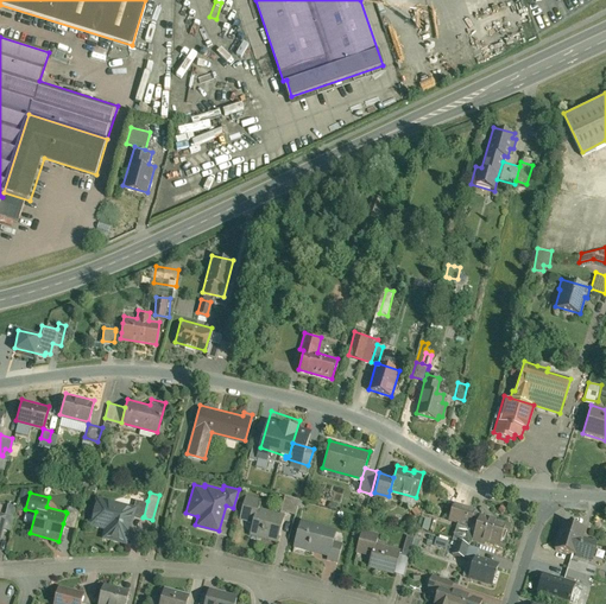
[(254,516),(257,504),(259,497),(246,494),(240,513),(254,516)]
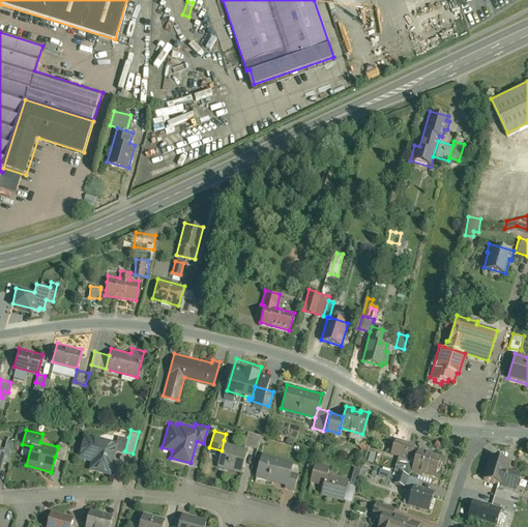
[(263,435),(247,431),(244,443),(260,447),(263,435)]
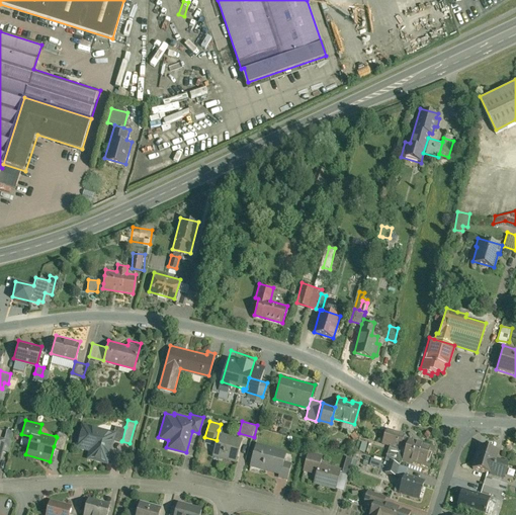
[(113,430),(82,422),(76,447),(89,450),(87,457),(107,462),(113,438),(115,430),(113,430)]
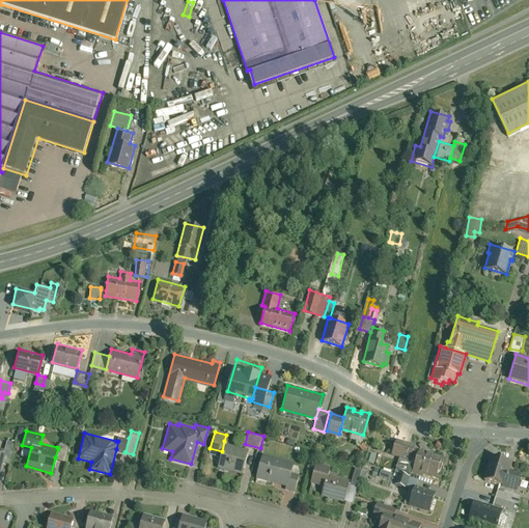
[(118,441),(116,449),(126,451),(129,438),(117,436),(116,441),(118,441)]
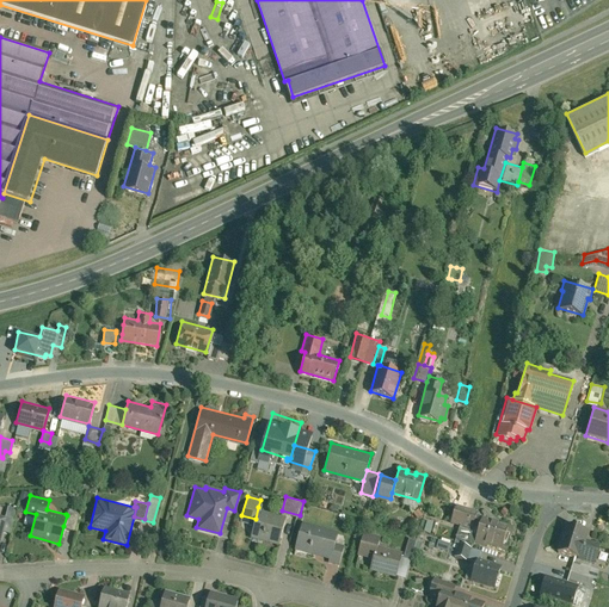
[(478,509),(456,502),(450,520),(460,522),(477,528),(481,515),(477,514),(478,509)]
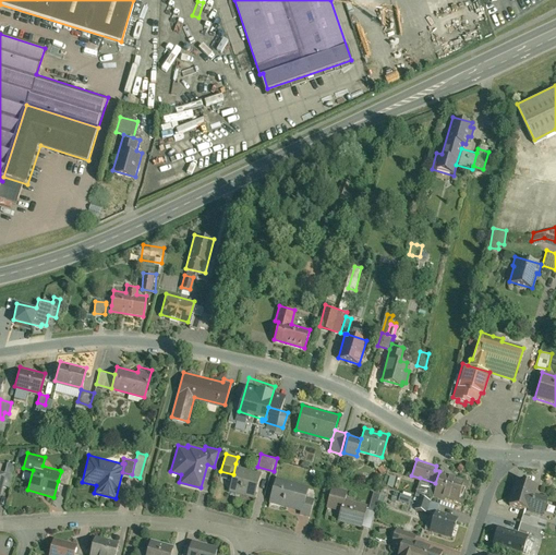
[(385,462),(377,468),(381,473),(388,468),(385,462)]
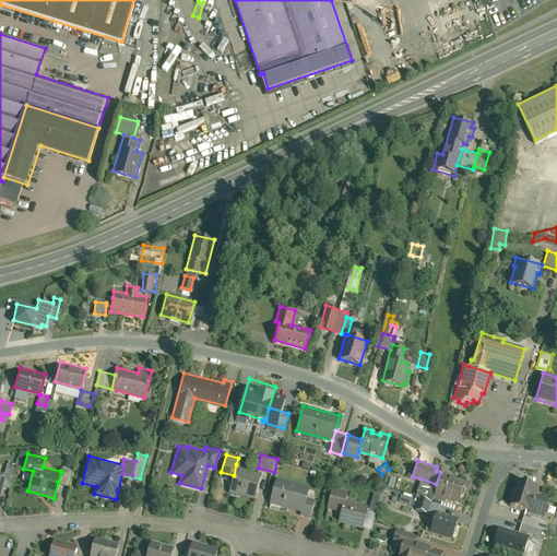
[(61,472),(58,482),(69,485),(73,466),(62,464),(60,471),(61,472)]
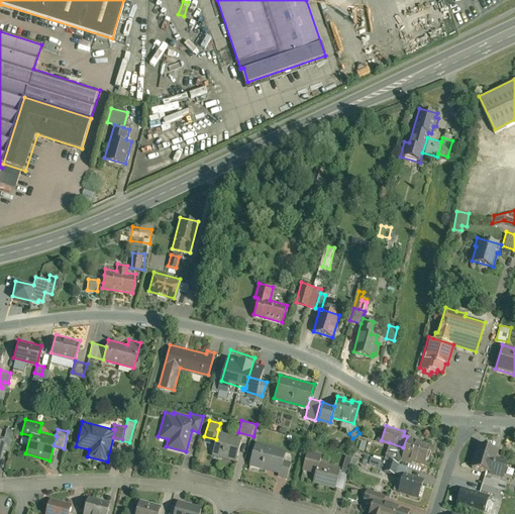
[(212,452),(235,459),(241,436),(218,429),(216,439),(212,452)]
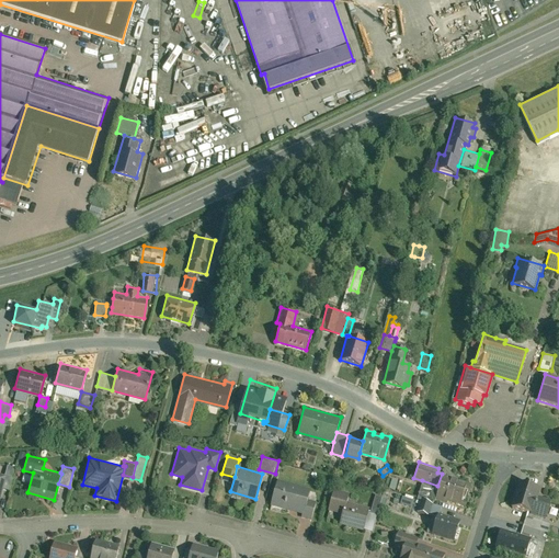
[(437,486),(434,497),(448,501),(448,500),(460,503),(468,482),(442,474),(437,486)]
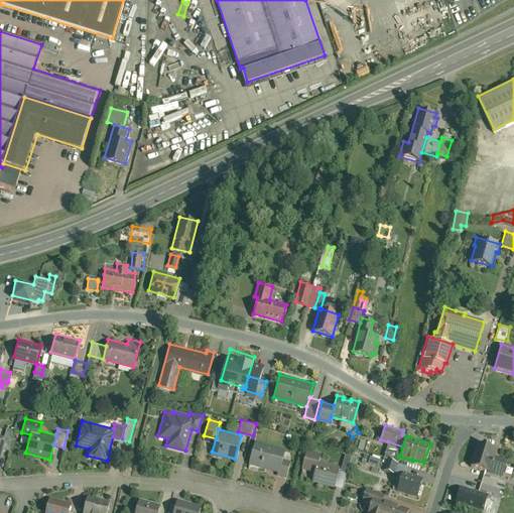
[(285,447),(255,439),(249,463),(278,472),(282,458),(285,447)]
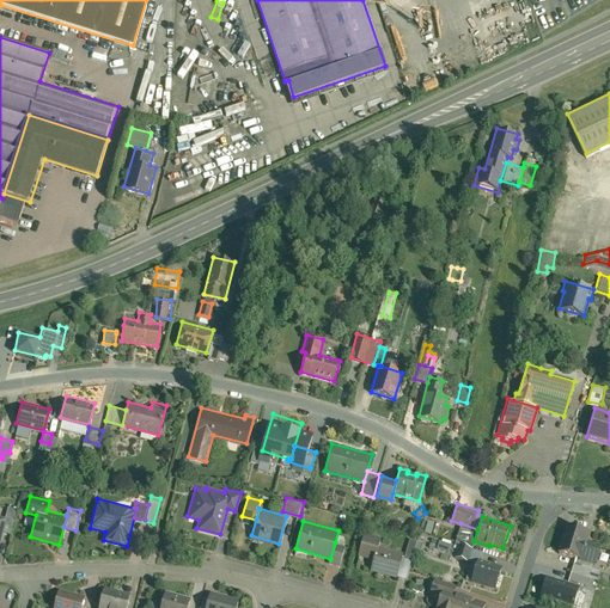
[(477,529),(461,523),(456,540),(473,546),(474,541),(477,529)]
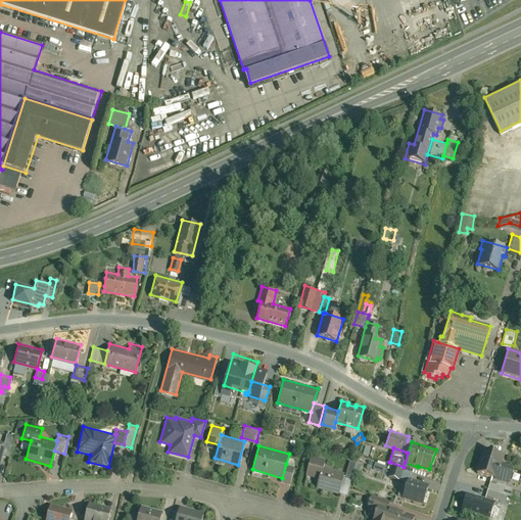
[(503,455),(483,448),(476,471),(508,481),(513,465),(501,461),(503,455)]
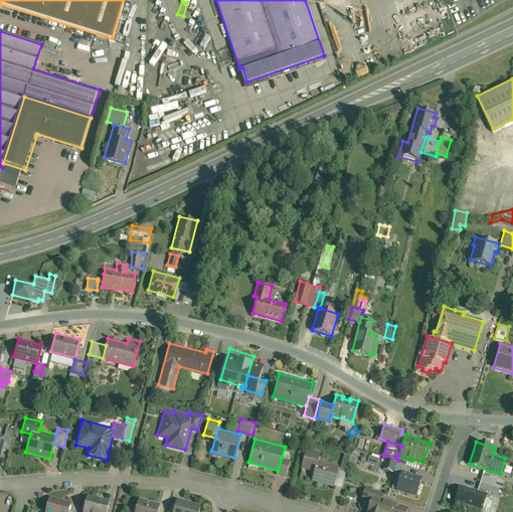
[(333,486),(339,466),(318,460),(321,452),(307,448),(301,468),(314,471),(311,480),(333,486)]
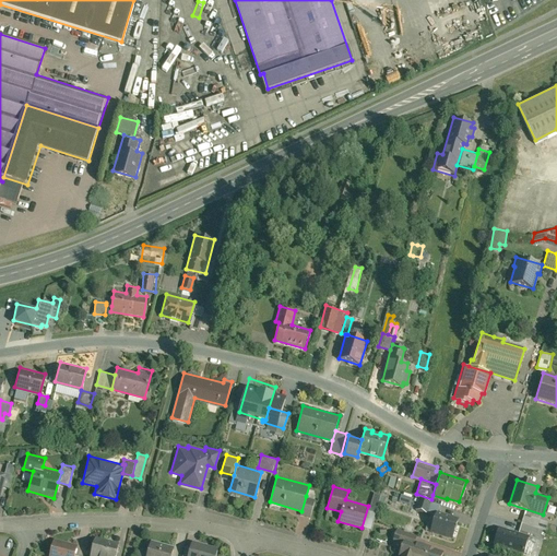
[(416,495),(400,489),(395,505),(411,510),(416,495)]
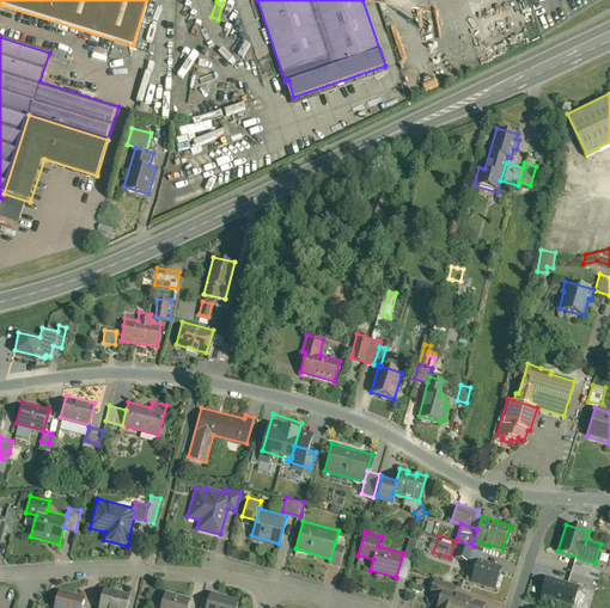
[(424,542),(410,538),(403,557),(416,562),(424,542)]
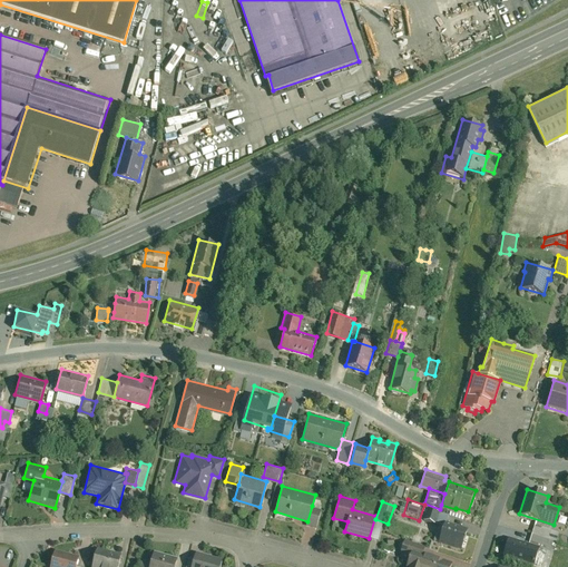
[(321,508),(312,506),(307,521),(306,524),(316,526),(321,508)]
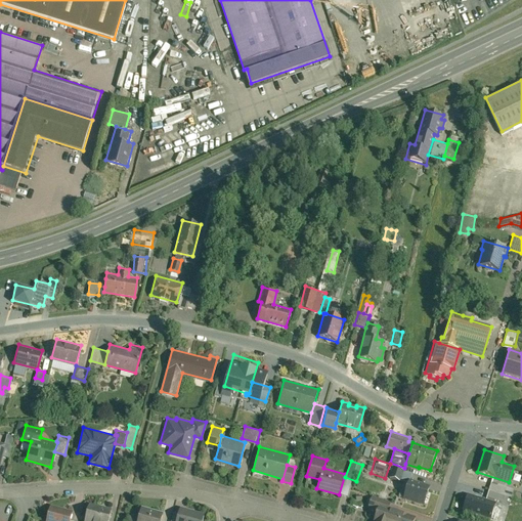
[(404,469),(393,466),(390,476),(400,480),(401,477),(404,469)]
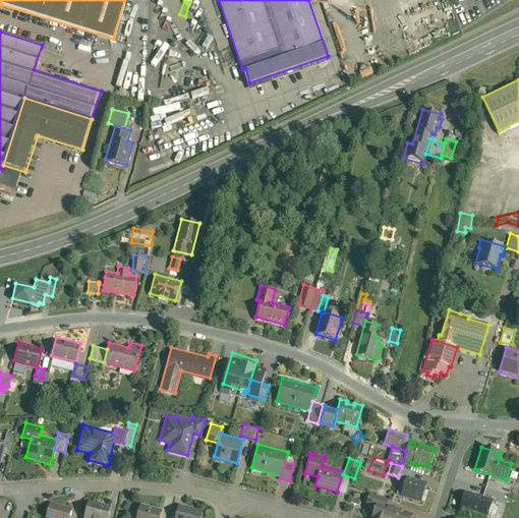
[(402,466),(399,474),(406,476),(407,475),(408,475),(410,469),(402,466)]
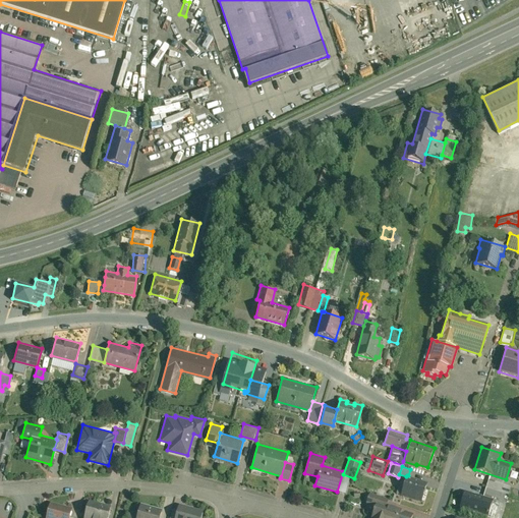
[(408,475),(407,475),(406,476),(400,494),(420,501),(426,481),(408,475)]
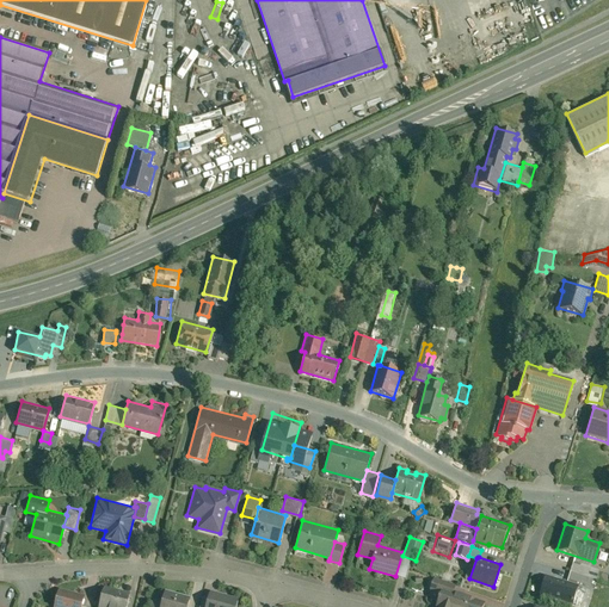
[(546,574),(540,593),(571,602),(577,583),(546,574)]
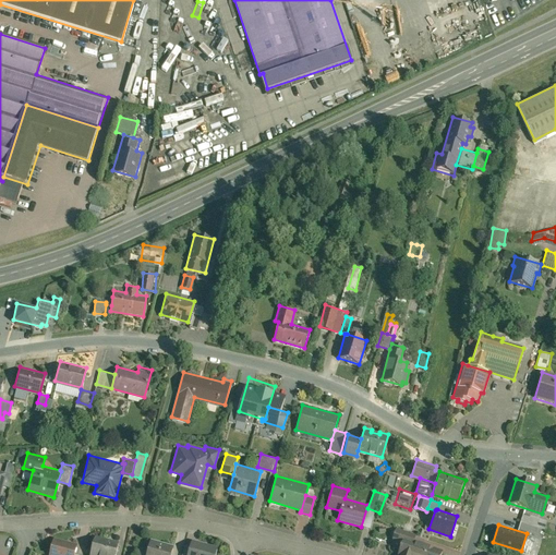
[(439,554),(442,550),(414,540),(417,534),(396,527),(391,540),(400,543),(396,554),(439,554)]
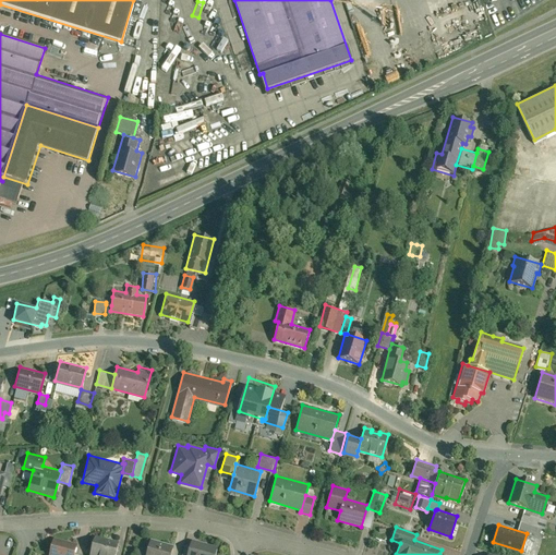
[(113,554),(118,540),(95,534),(89,554),(113,554)]
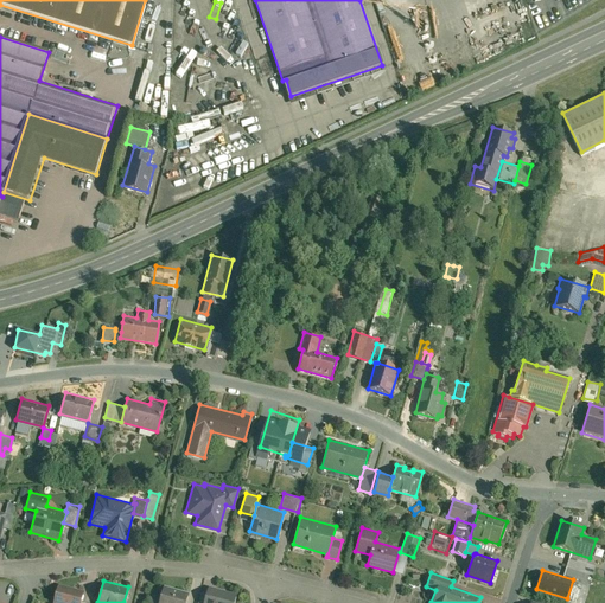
[(83,589),(58,583),(51,602),(78,602),(80,601),(83,589)]
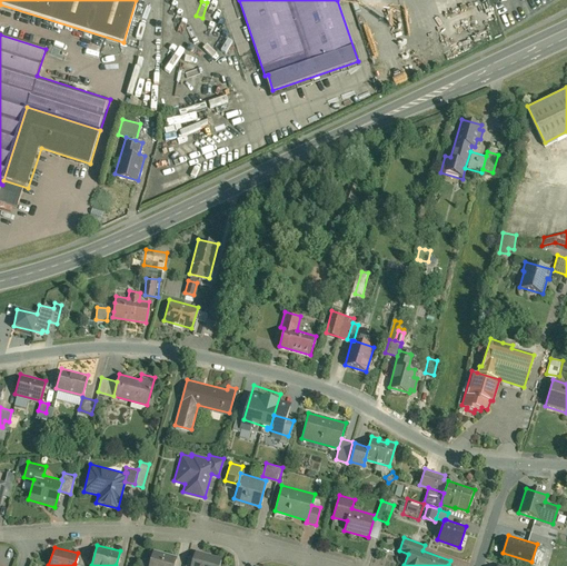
[(172,565),(176,555),(152,548),(150,558),(147,565),(172,565)]
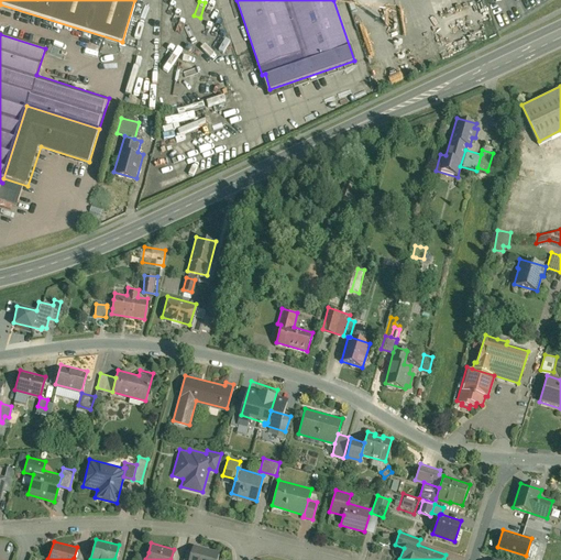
[(190,549),(187,559),(215,559),(219,550),(193,542),(190,549)]
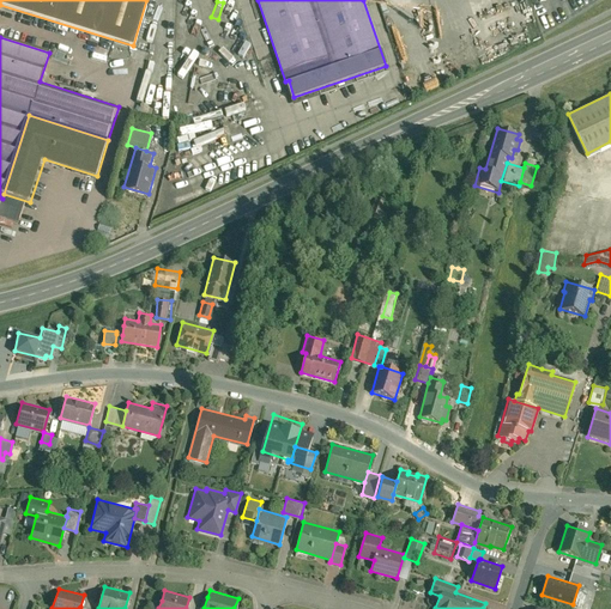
[(198,608),(204,608),(207,597),(203,596),(198,608)]
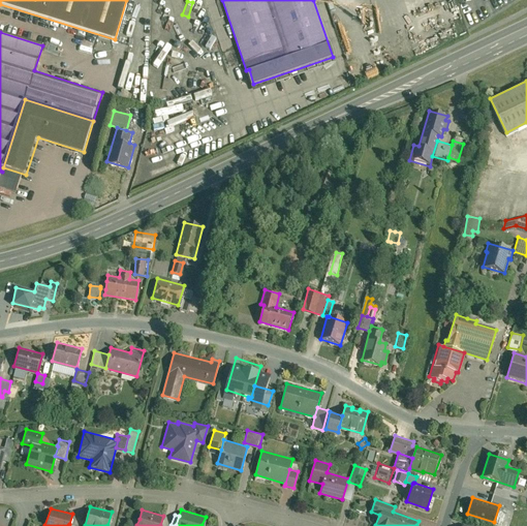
[(128,525),(136,525),(140,519),(131,517),(128,525)]
